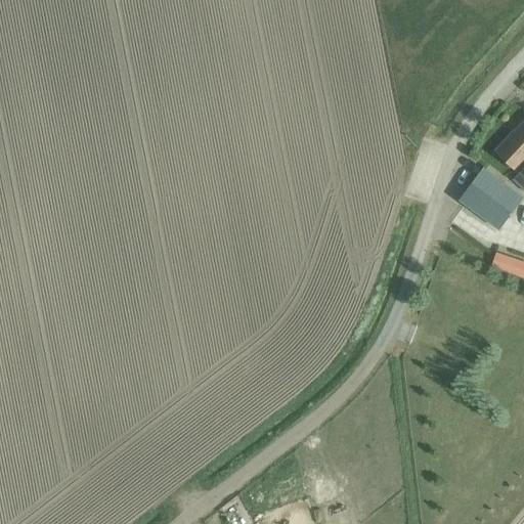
[(514,171),(523,159),(523,125),(517,132),(515,130),(493,153),(514,171)]
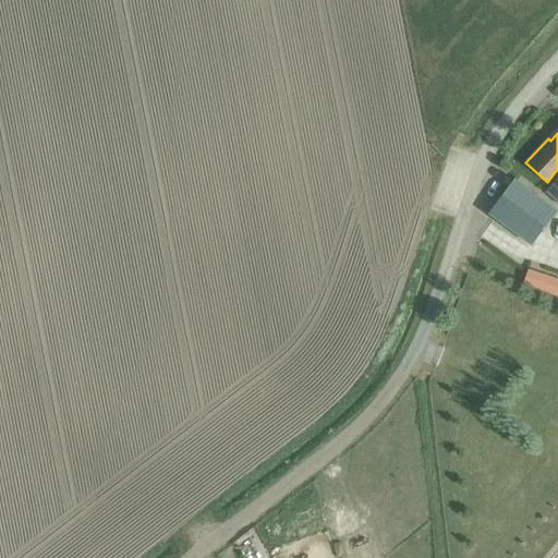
[(557,178),(545,192),(557,204),(557,178)]
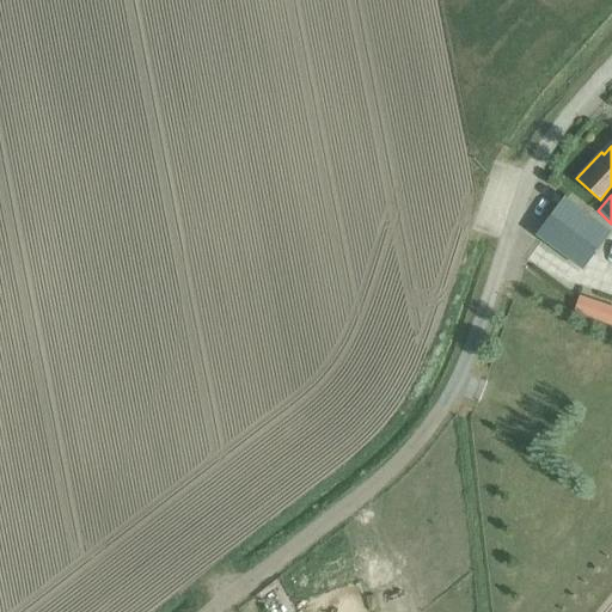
[(563,197),(536,233),(582,268),(610,231),(563,197)]
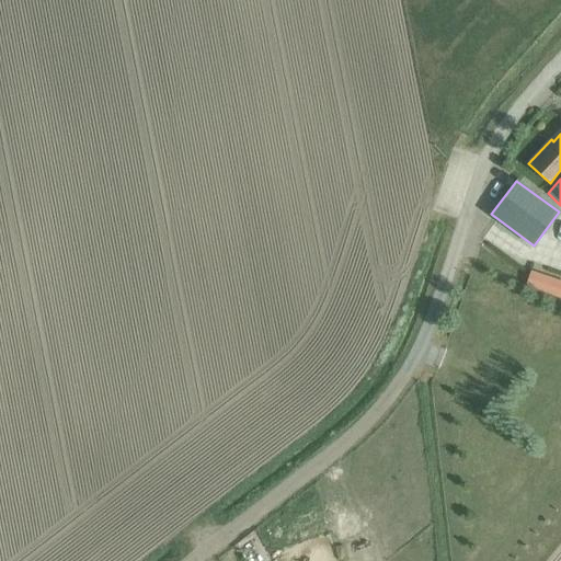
[(560,281),(531,271),(527,286),(560,297),(560,281)]
